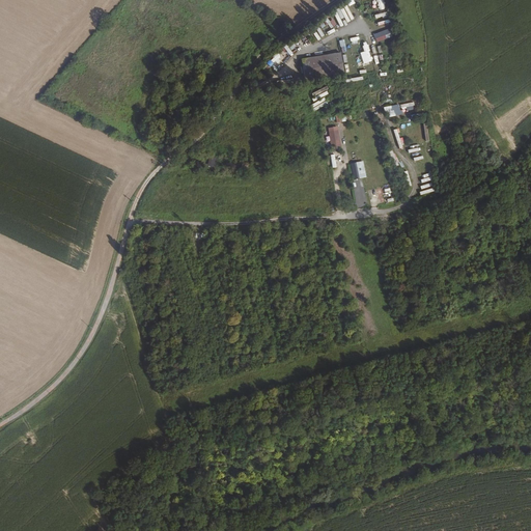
[(386,8),(384,0),(376,0),(379,10),(386,8)]
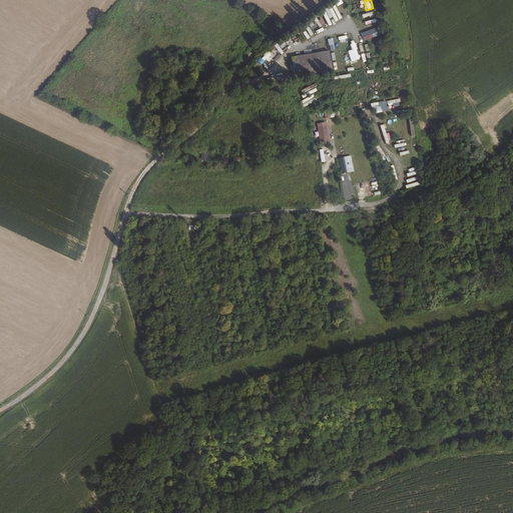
[(322,18),(319,20),(317,17),(314,19),(320,28),(326,24),(322,18)]
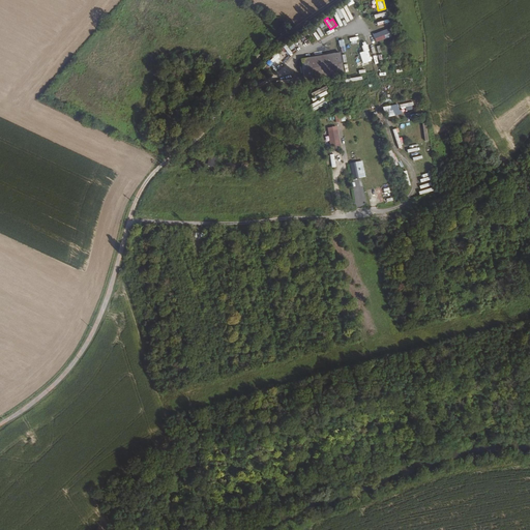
[(389,27),(373,34),(377,42),(392,35),(389,27)]
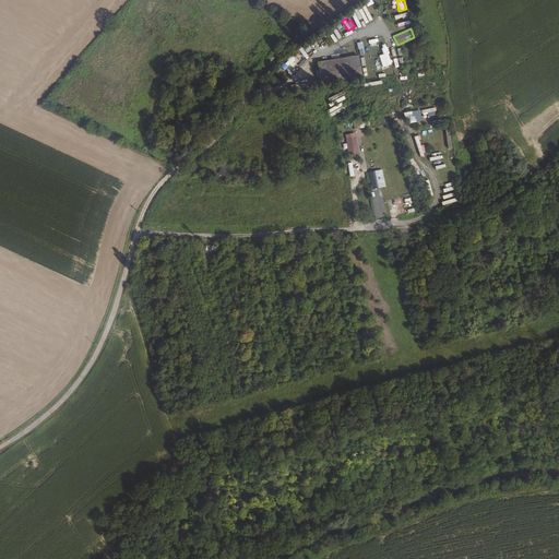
[(309,54),(321,43),(318,39),(306,49),(309,54)]
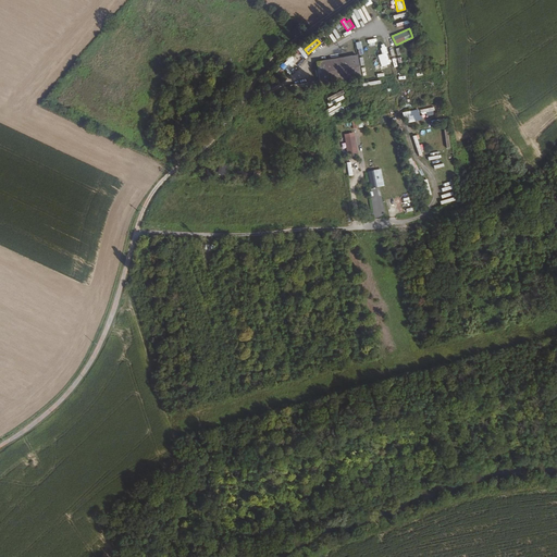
[(300,47),(297,50),(305,59),(308,57),(300,47)]
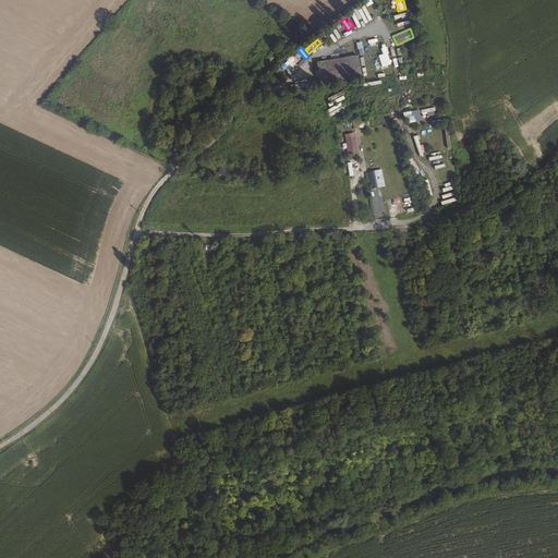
[(360,56),(316,62),(320,86),(363,80),(360,56)]
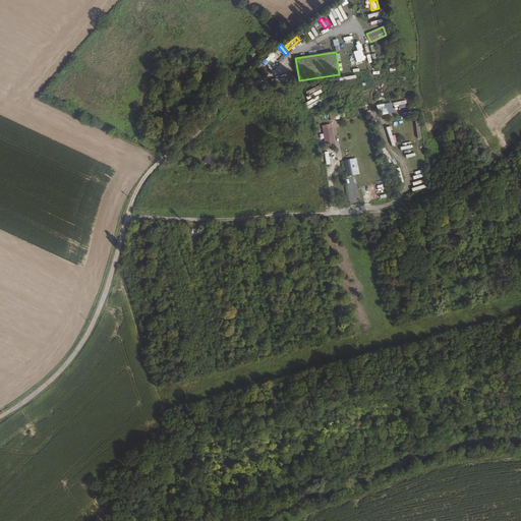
[(308,99),(324,93),(321,85),(305,91),(308,99)]
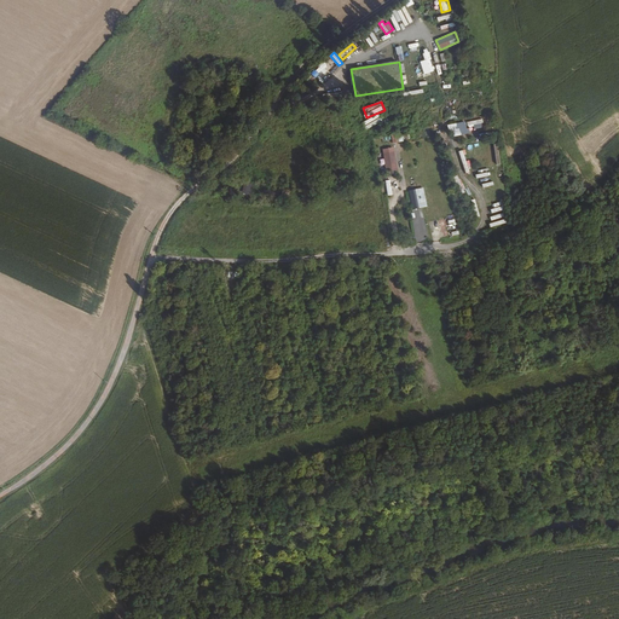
[(362,123),(366,131),(382,121),(379,114),(362,123)]
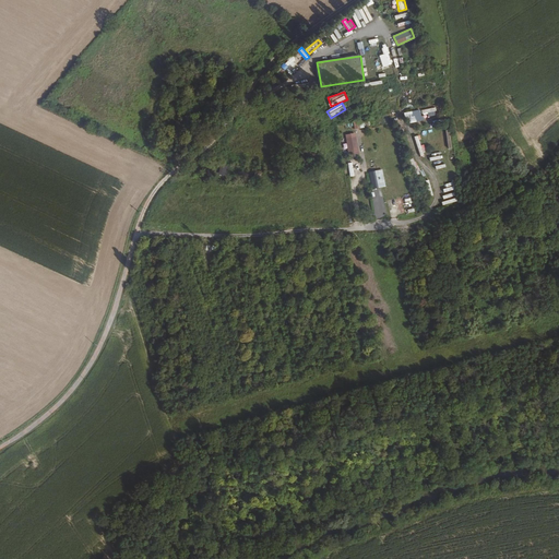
[(421,110),(423,115),(427,114),(428,117),(437,115),(435,107),(421,110)]
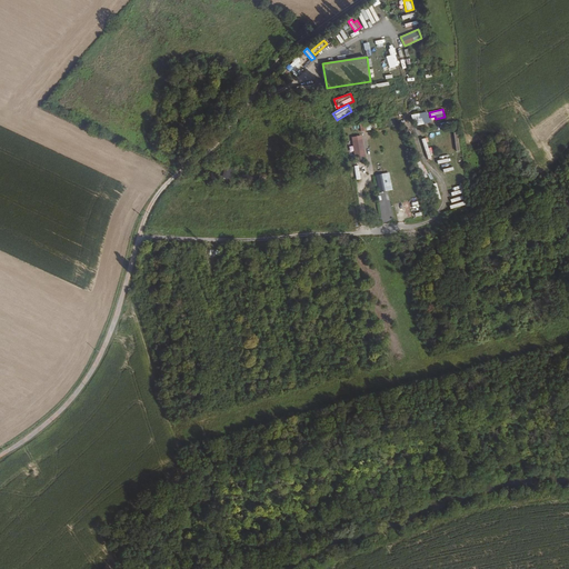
[(412,115),(413,126),(430,123),(428,112),(412,115)]
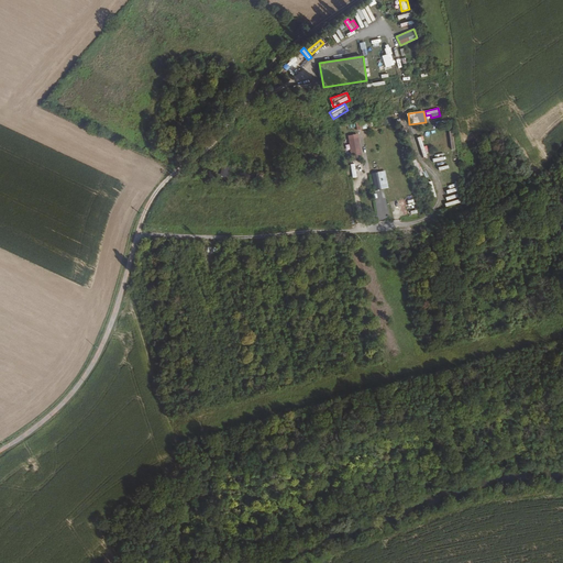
[(356,121),(356,130),(366,129),(366,121),(356,121)]
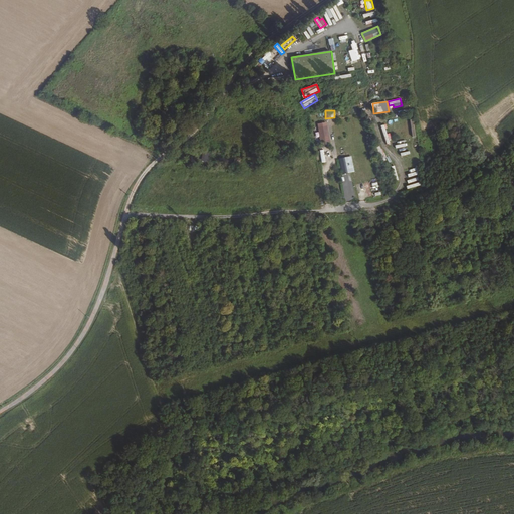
[(327,122),(317,123),(321,144),(330,142),(327,122)]
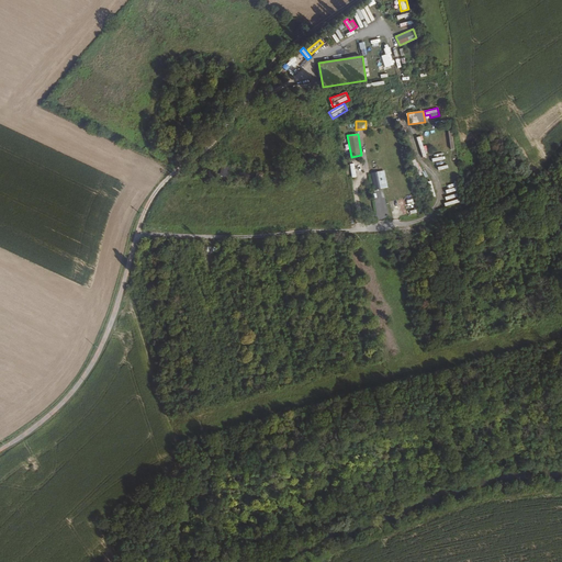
[(425,139),(422,141),(420,136),(418,137),(422,157),(428,156),(425,139)]
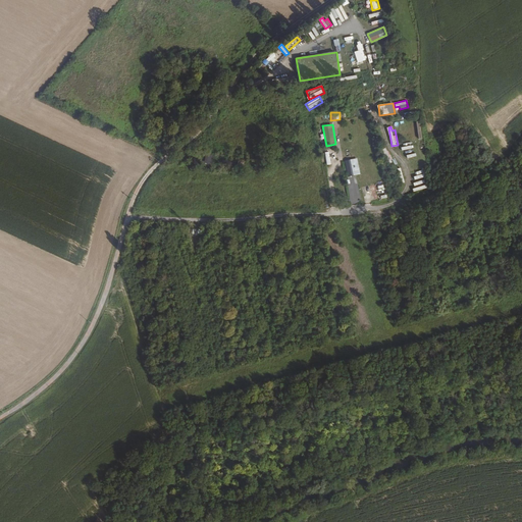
[(385,148),(382,150),(389,164),(393,162),(385,148)]
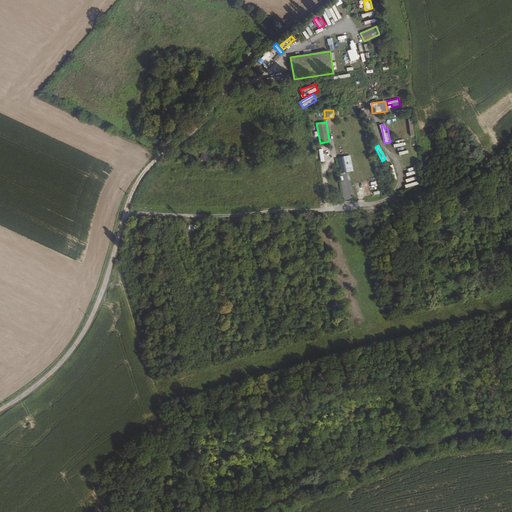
[(406,159),(405,155),(409,154),(408,150),(399,152),(400,160),(406,159)]
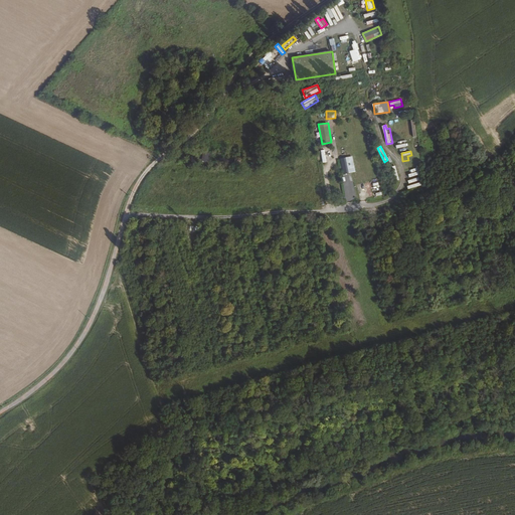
[(202,153),(202,161),(210,162),(210,153),(202,153)]
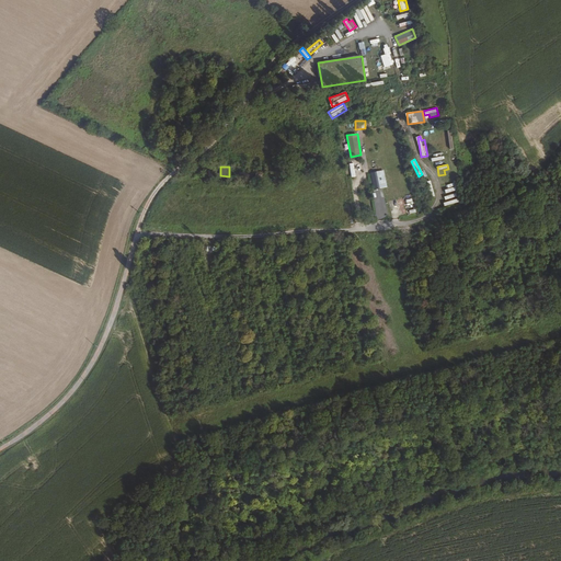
[(384,170),(368,173),(373,191),(387,187),(384,170)]
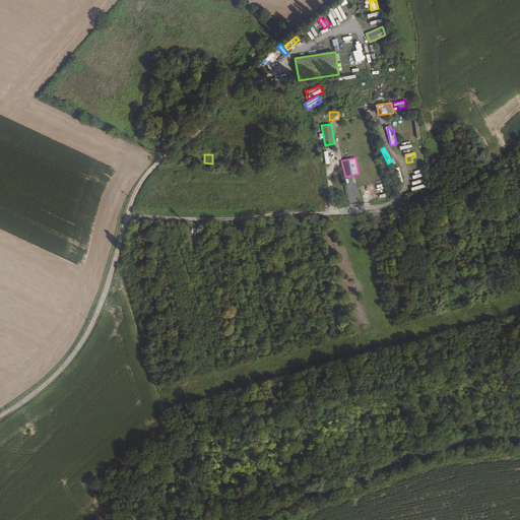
[(394,169),(398,183),(403,182),(399,168),(394,169)]
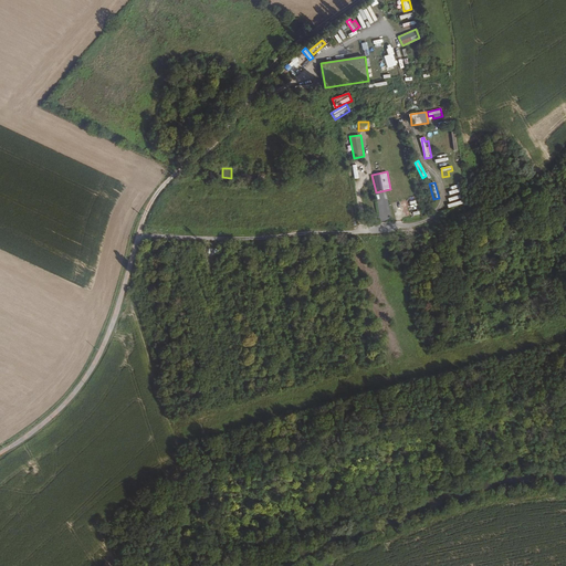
[(447,195),(461,192),(460,185),(451,186),(452,190),(447,191),(447,195)]
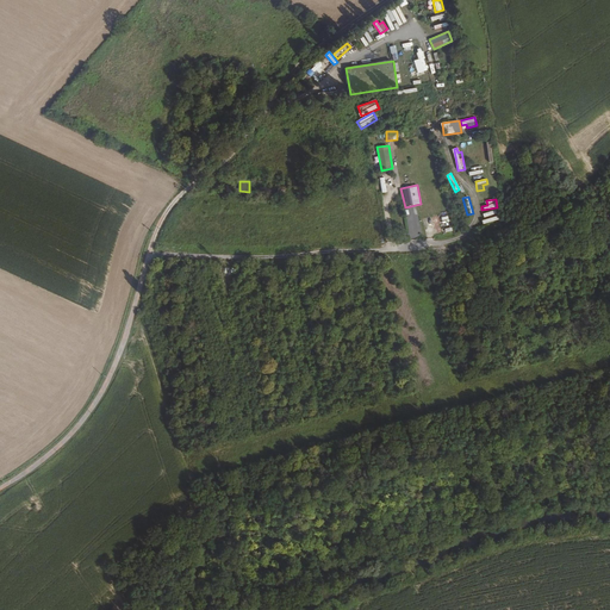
[(483,216),(485,224),(499,219),(497,211),(483,216)]
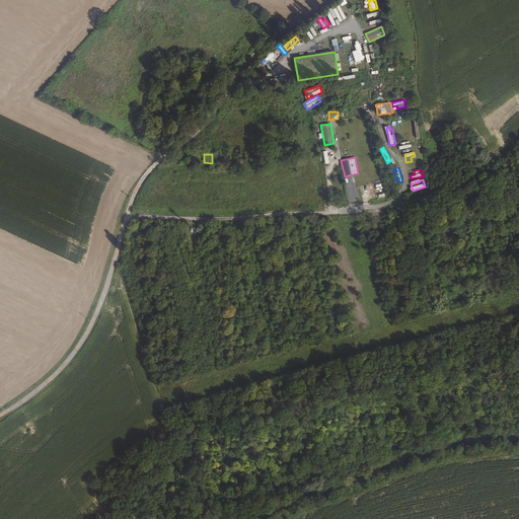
[(371,183),(360,186),(362,193),(372,192),(371,183)]
